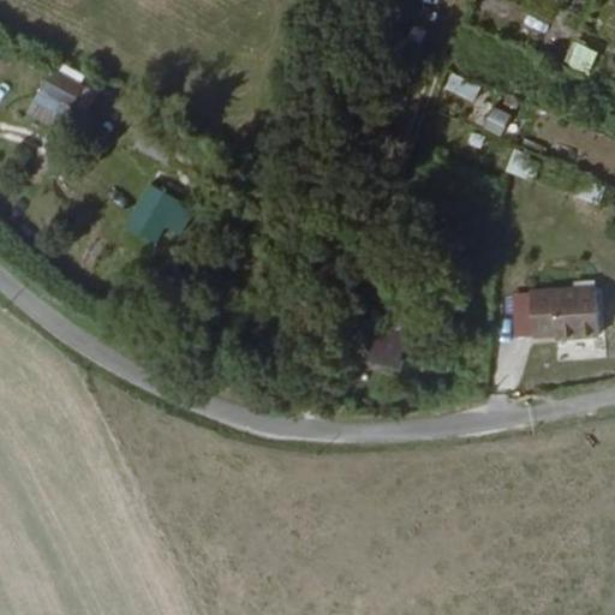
[(590,78),(593,59),(573,55),(569,73),(590,78)]
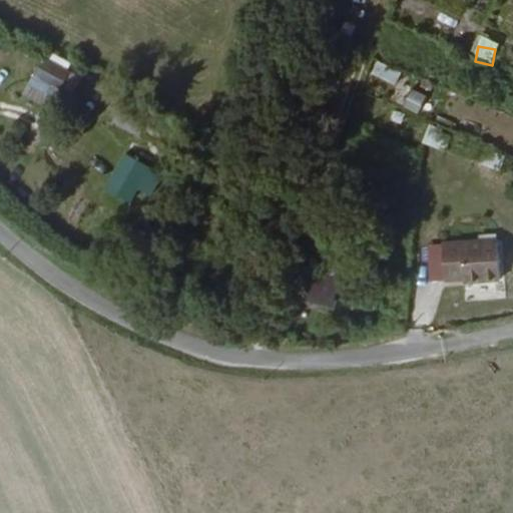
[(28,82),(68,102),(82,76),(41,55),(28,82)]
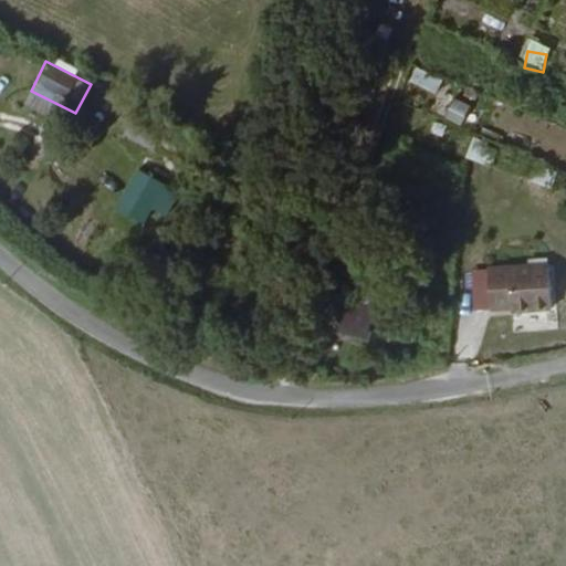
[(415,66),(408,81),(436,93),(442,77),(415,66)]
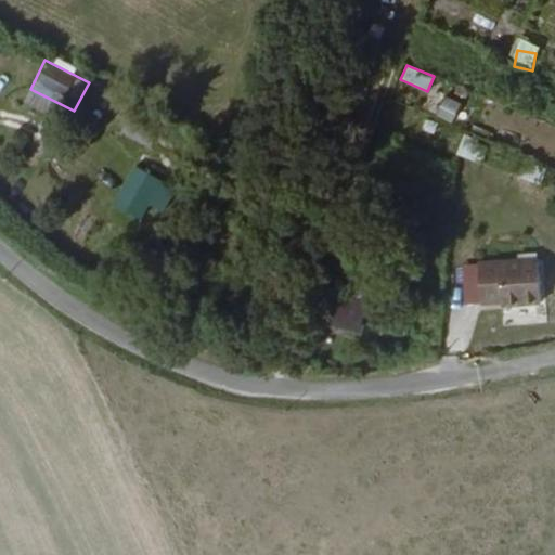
[(435,114),(454,120),(462,103),(441,95),(435,114)]
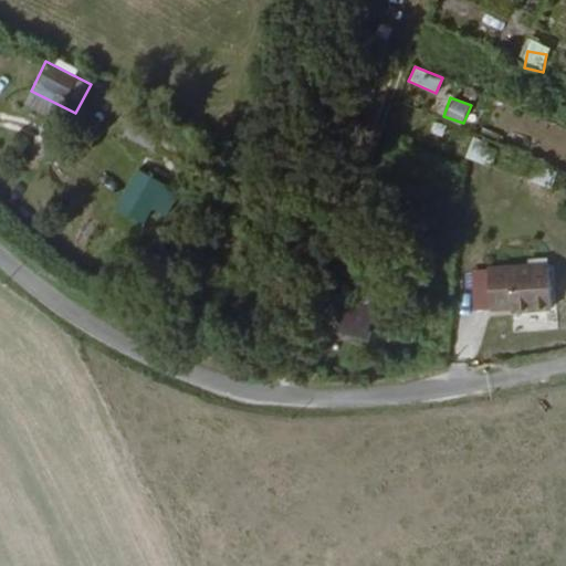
[(128,136),(146,140),(150,125),(133,119),(128,136)]
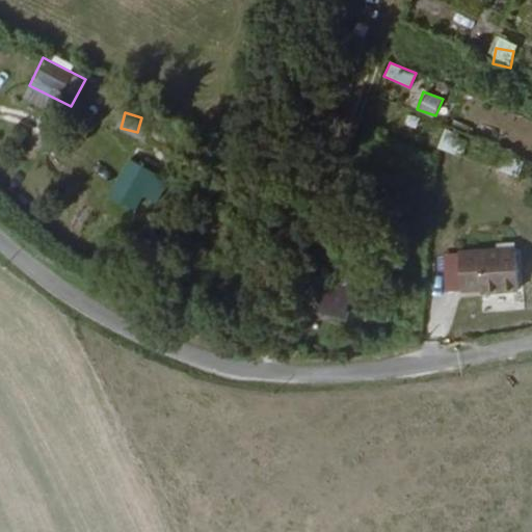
[(436,148),(460,156),(468,136),(444,128),(436,148)]
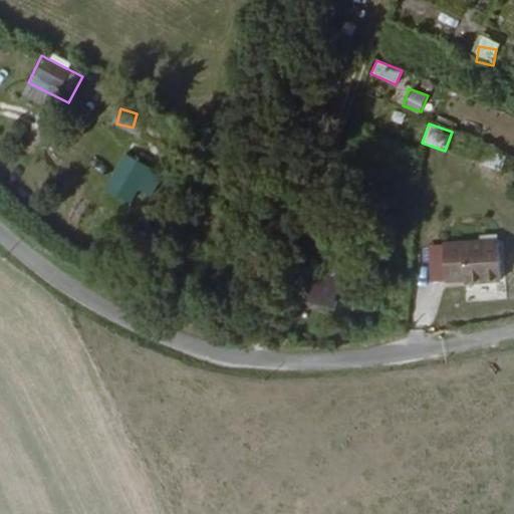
[(150,197),(163,173),(122,153),(104,188),(130,202),(136,190),(150,197)]
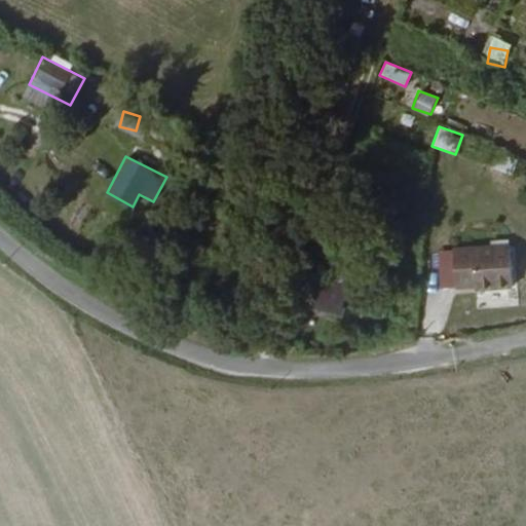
[(515,294),(512,254),(475,256),(476,267),(456,268),(458,295),(478,294),(478,296),(515,294)]
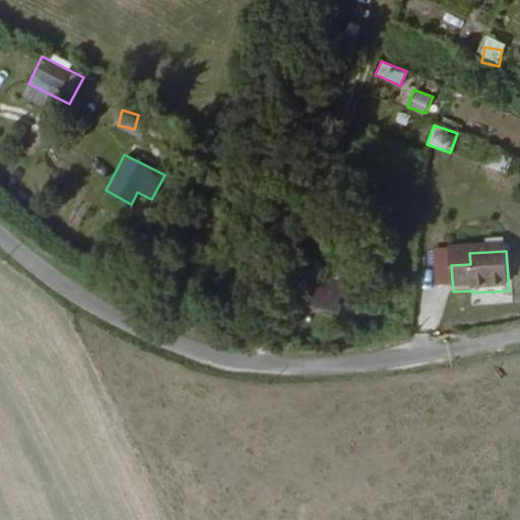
[(450,255),(451,265),(470,264),(469,253),(450,255)]
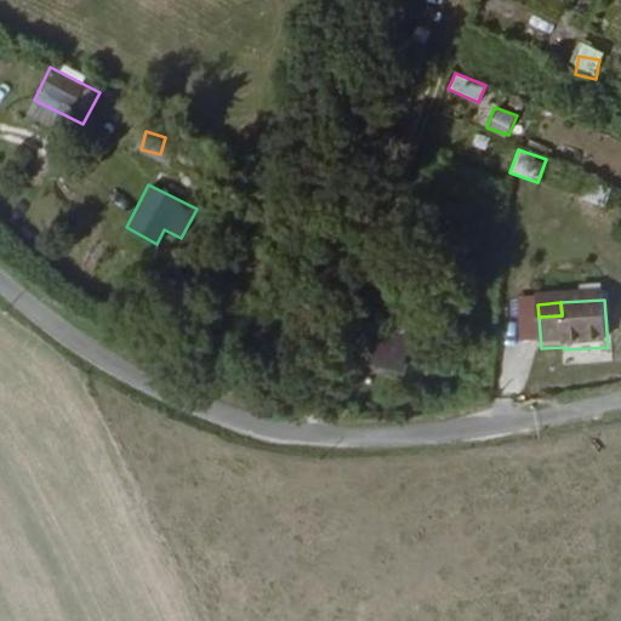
[(423,360),(434,329),(397,318),(388,349),(423,360)]
